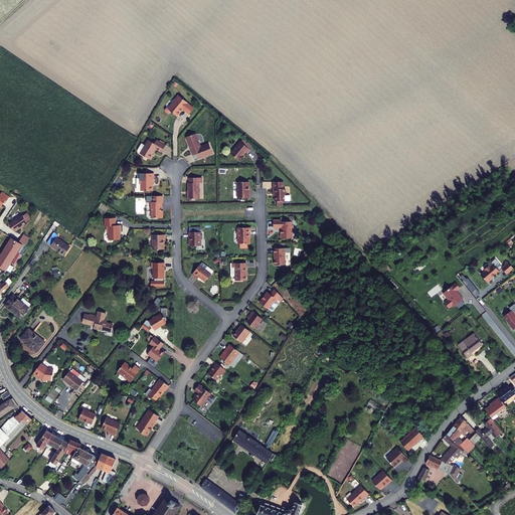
[(189,114),(194,109),(183,100),(181,102),(178,99),(169,110),(168,110),(167,111),(167,113),(169,114),(170,114),(172,112),(178,117),(182,112),(181,111),(182,109),(183,110),(189,114)]
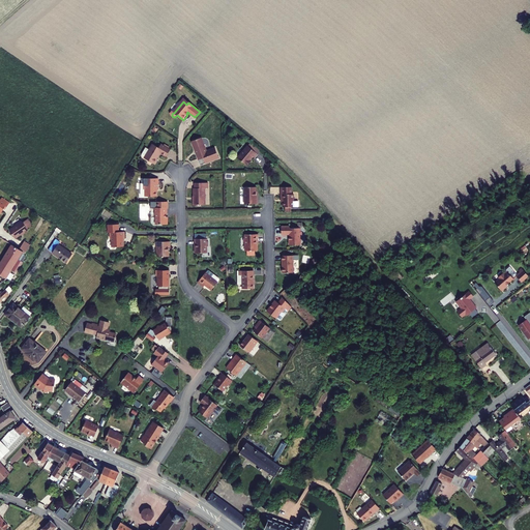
[(202,139),(199,138),(194,140),(193,143),(195,148),(198,149),(199,152),(196,152),(200,164),(218,157),(215,147),(210,149),(210,150),(208,151),(204,149),(203,146),(204,144),(202,139)]
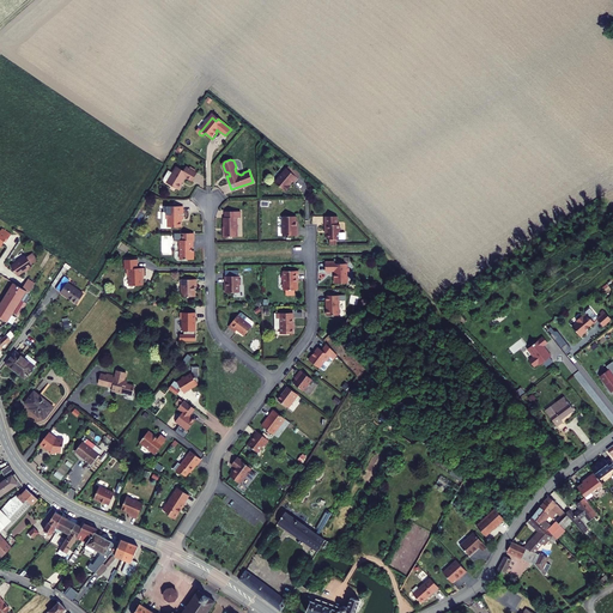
[(184,171),(177,167),(173,174),(168,183),(167,183),(180,190),(183,184),(182,183),(186,177),(193,182),(198,174),(187,168),(184,171)]
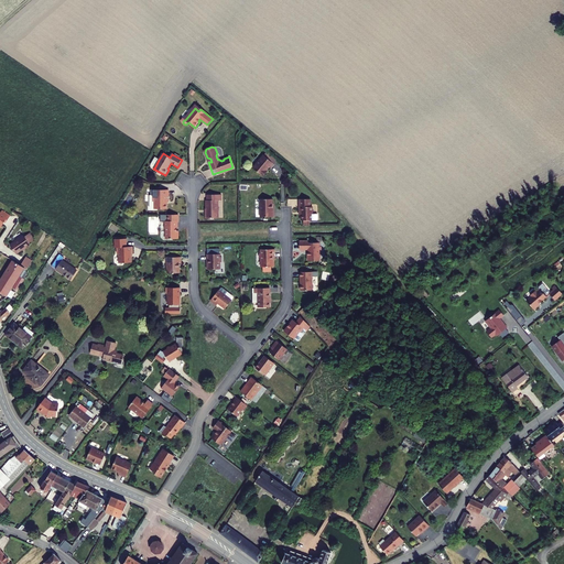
[(274,164),(263,155),(252,169),(263,176),(267,172),(267,171),(269,167),(271,169),(274,164)]
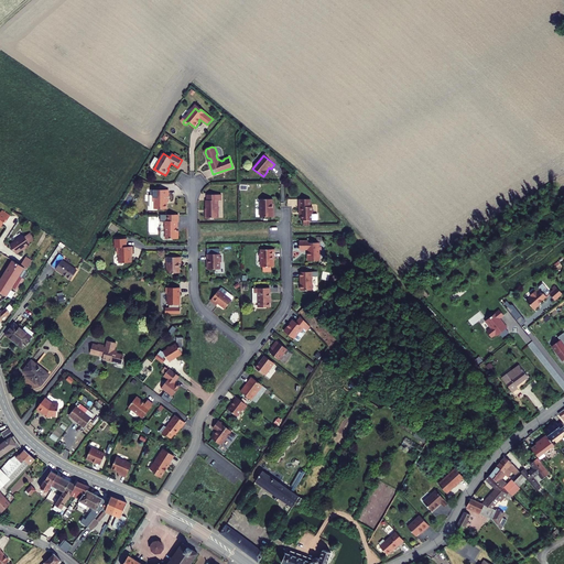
[(170,198),(170,187),(152,187),(153,193),(154,193),(154,198),(151,198),(151,205),(152,206),(167,206),(167,198),(170,198)]
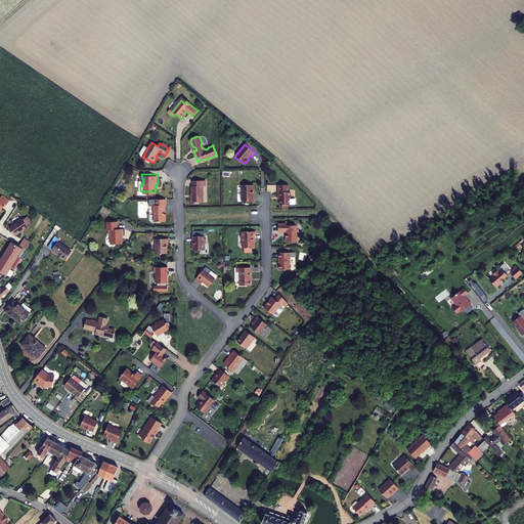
[(192,200),(204,200),(204,183),(207,183),(207,178),(193,178),(193,183),(192,183),(192,194),(191,194),(192,200)]
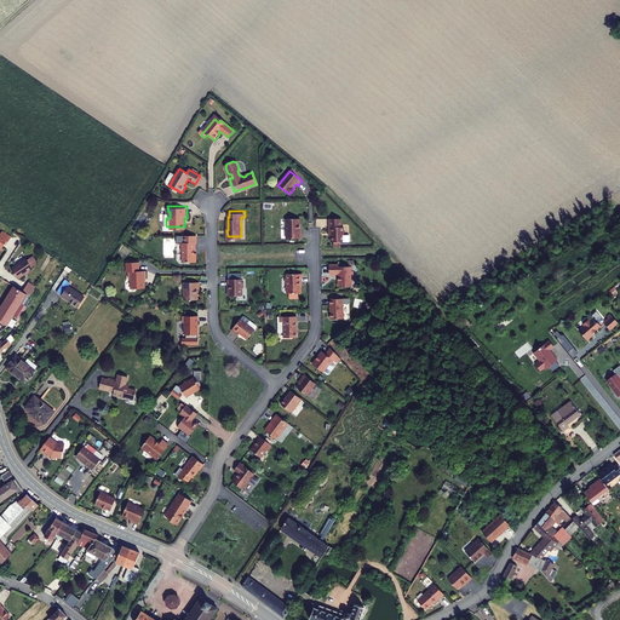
[(331,231),(331,241),(349,241),(349,235),(344,235),(344,227),(342,227),(342,218),(331,218),(331,227),(328,227),(328,231),(331,231)]
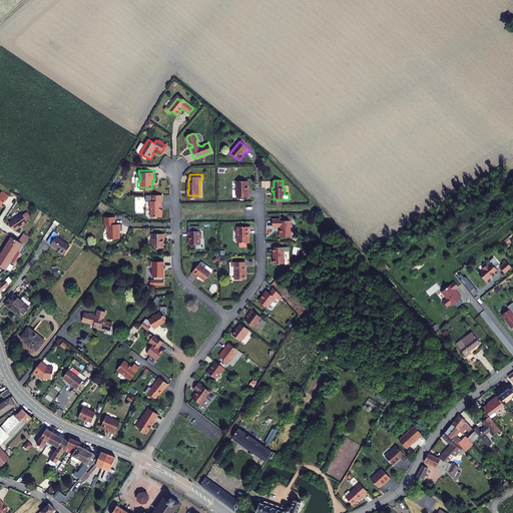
[(247,181),(236,181),(237,197),(249,197),(249,189),(248,189),(247,181)]
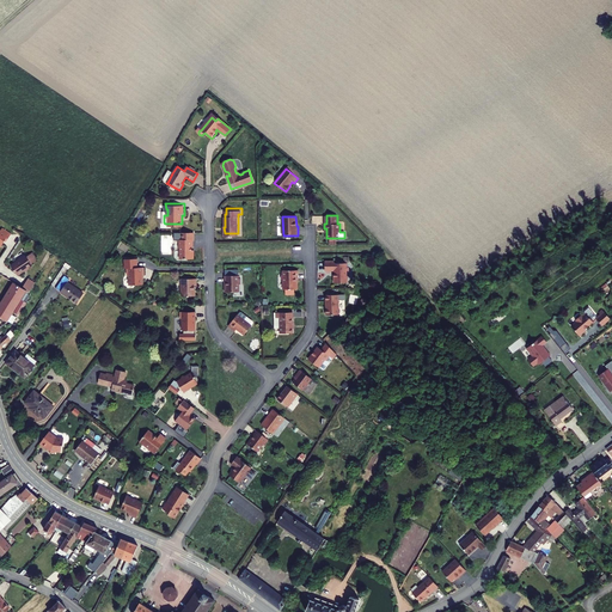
[(8,243),(13,234),(5,228),(2,232),(0,230),(0,245),(2,248),(5,245),(5,243),(4,243),(5,240),(8,243)]
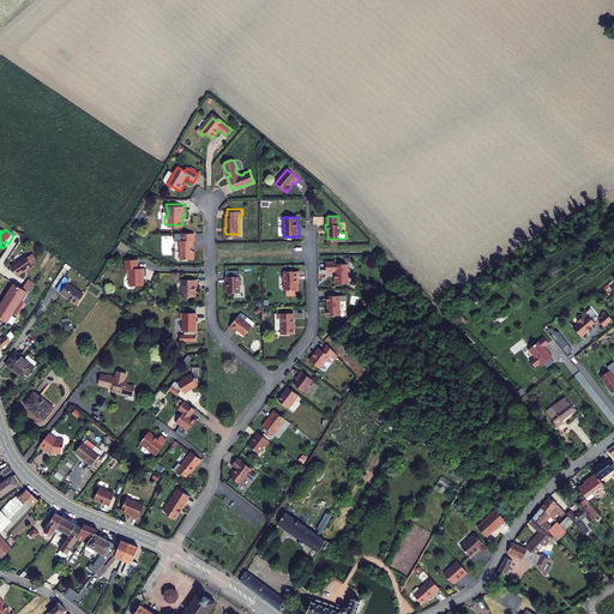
[(196,246),(196,230),(176,230),(176,238),(182,238),(182,241),(180,244),(180,246),(182,247),(182,256),(185,257),(196,257),(196,251),(194,251),(193,248),(193,246),(196,246)]
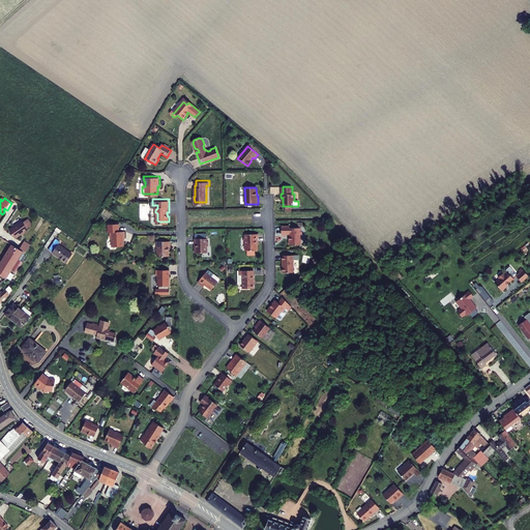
[(24,223),(11,231),(17,239),(26,233),(29,231),(29,230),(33,227),(31,224),(32,224),(30,219),(25,224),(24,223)]
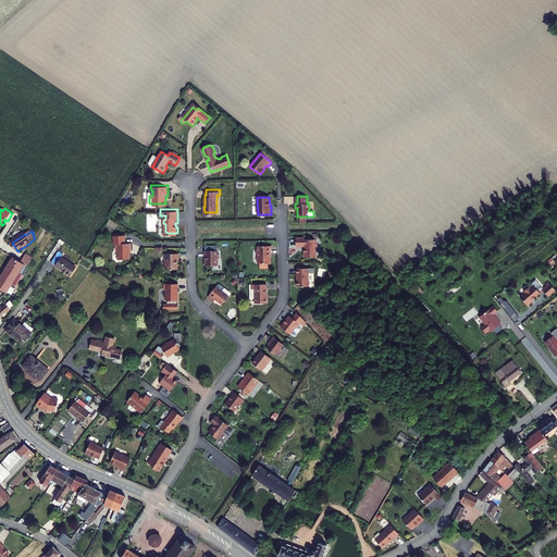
[(124,235),(113,235),(113,244),(115,244),(115,250),(118,251),(118,259),(130,258),(130,250),(131,250),(131,243),(125,243),(124,235)]
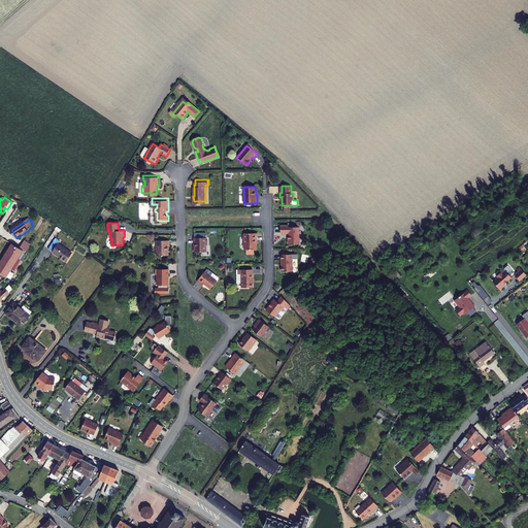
[(290,223),(282,223),(282,230),(289,230),(290,240),(301,240),(300,232),(302,231),(302,228),(300,228),(300,224),(290,224),(290,223)]
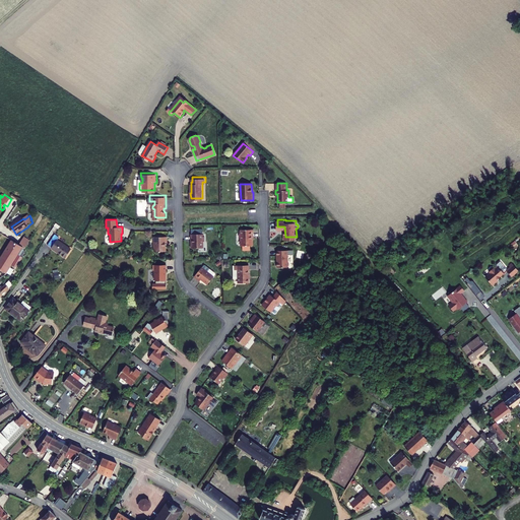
[(254,234),(254,226),(242,226),(242,230),(240,232),(240,234),(242,236),(242,243),(244,243),(244,247),(251,247),(251,243),(254,243),(253,236),(253,234),(254,234)]
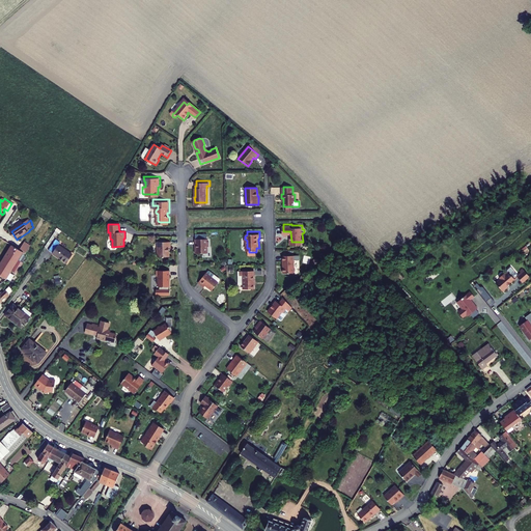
[(208,239),(208,236),(196,236),(196,241),(197,241),(197,245),(196,245),(197,251),(208,251),(208,244),(211,244),(210,239),(208,239)]
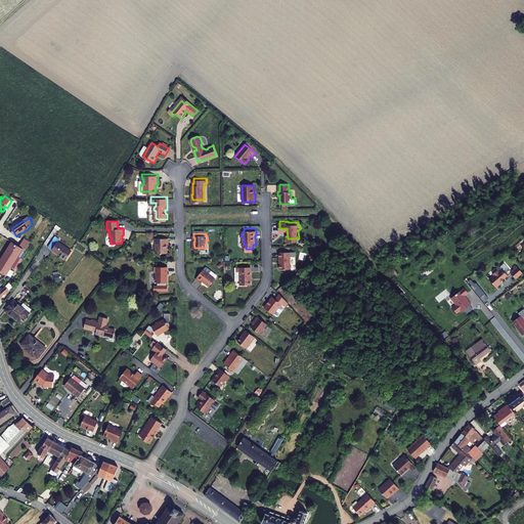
[(57,234),(50,245),(54,248),(54,249),(69,258),(75,250),(59,239),(61,236),(57,234)]
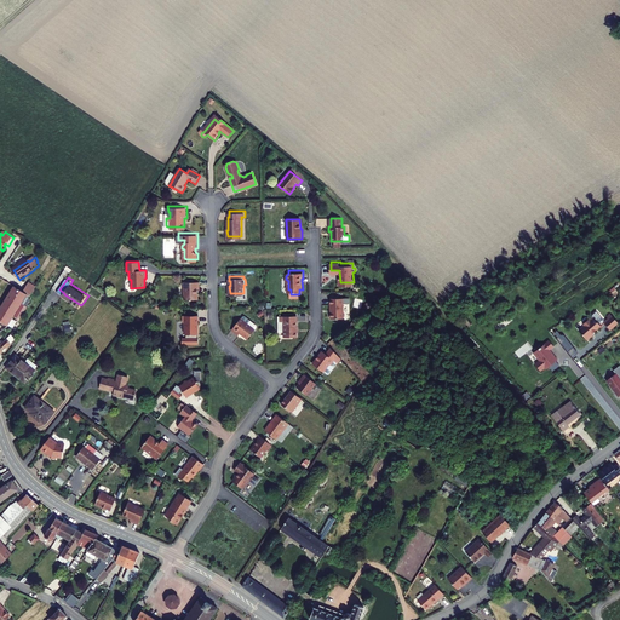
[(200,280),(184,280),(184,297),(199,297),(199,291),(197,291),(197,287),(200,287),(200,280)]
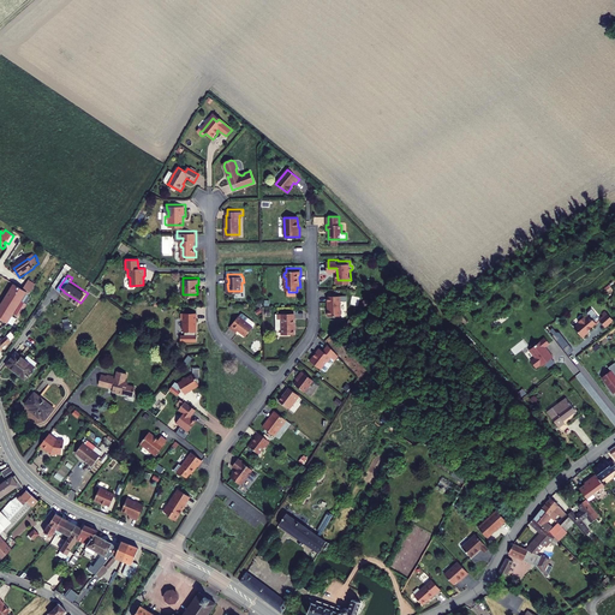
[(13,282),(0,304),(0,318),(9,323),(28,292),(13,282)]
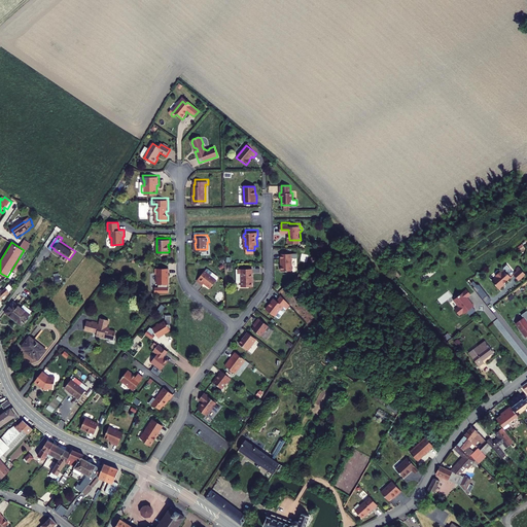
[(299,250),(281,251),(282,268),(293,268),(293,255),(299,255),(299,250)]
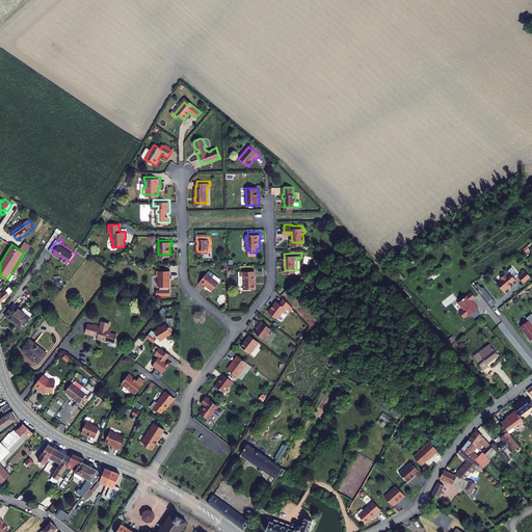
[(244,273),(245,287),(257,287),(257,282),(256,282),(256,268),(241,269),(241,273),(244,273)]
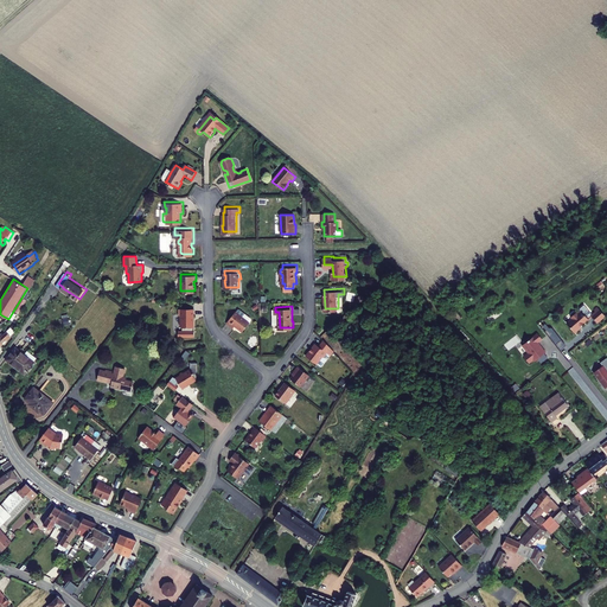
[(193,315),(193,308),(178,308),(179,314),(180,315),(180,325),(181,326),(183,326),(183,330),(178,330),(178,337),(193,337),(193,330),(193,326),(193,320),(193,319),(193,315)]
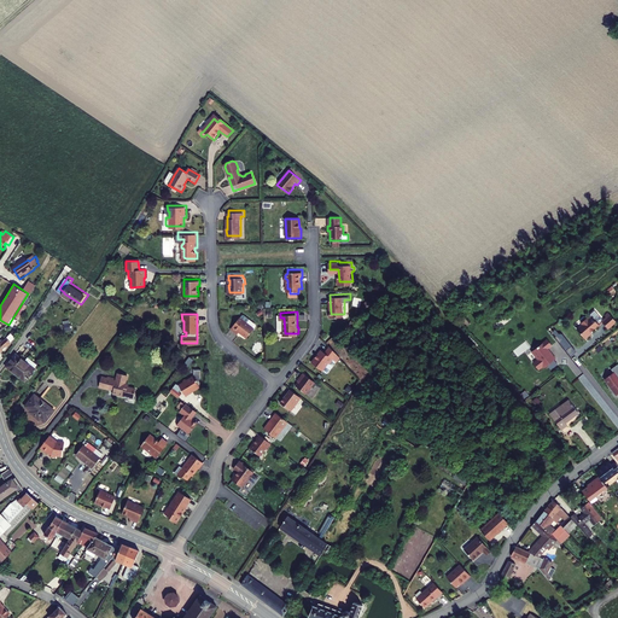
[(249,336),(256,326),(242,314),(232,326),(239,331),(240,330),(249,336)]
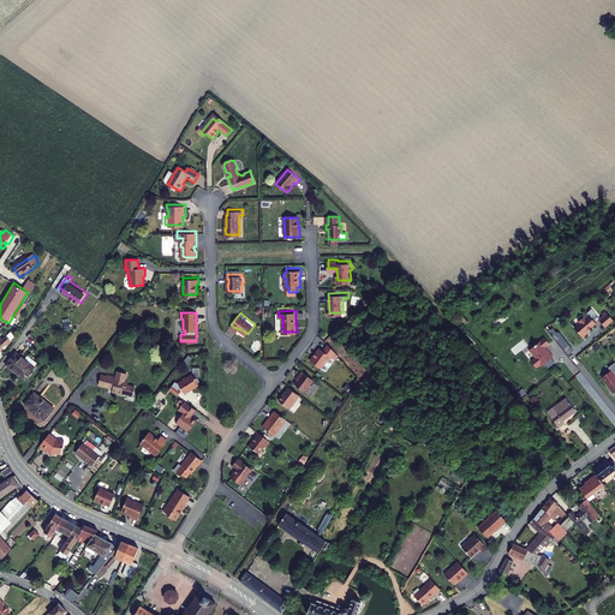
[(599,320),(605,327),(614,320),(608,312),(599,320)]
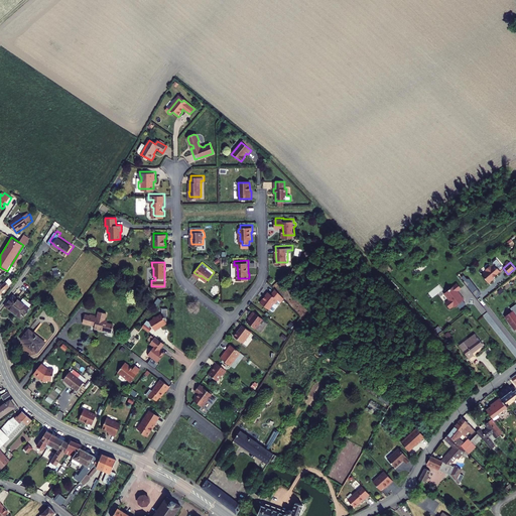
[(494,277),(494,276),(501,271),(494,263),(491,266),(490,265),(488,268),(486,269),(487,271),(483,275),(489,283),(495,278),(494,277)]
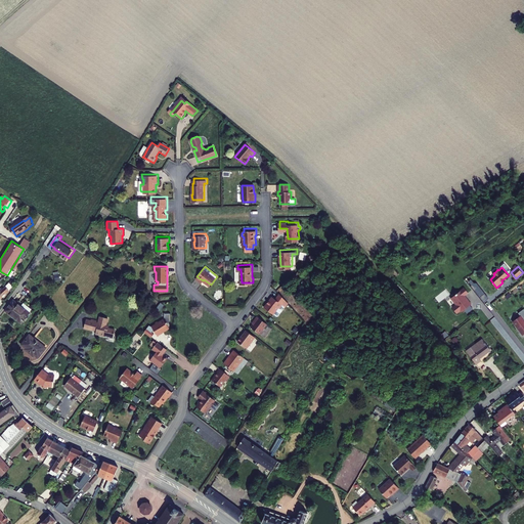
[(471,279),(468,281),(471,285),(471,286),(483,302),(489,298),(477,284),(477,282),(476,282),(475,282),(474,284),(471,279)]
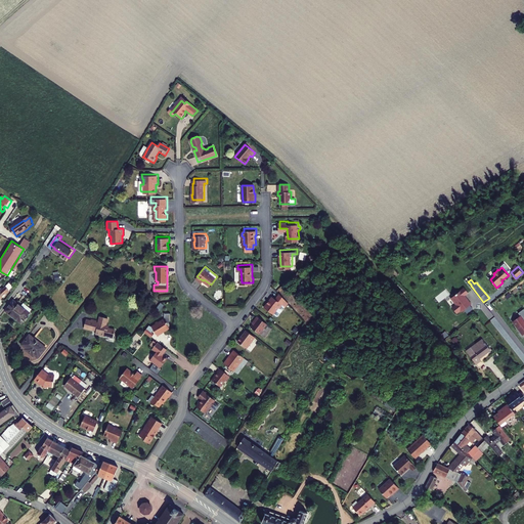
[(0,306),(2,305),(0,300),(0,297),(4,295),(9,289),(8,288),(4,286),(0,289),(0,306)]
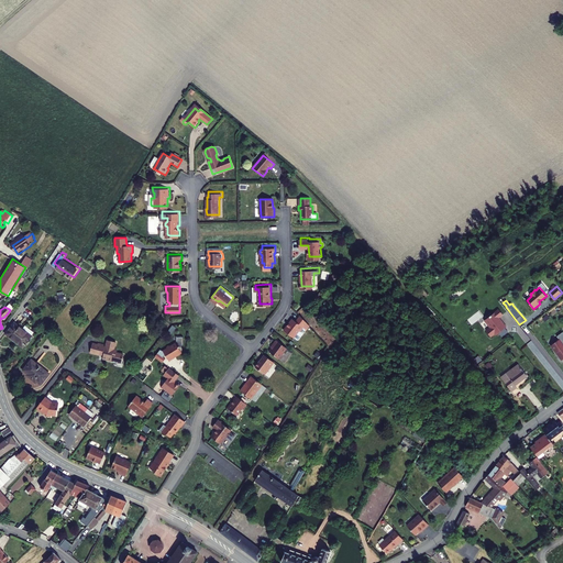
[(507,327),(499,317),(503,315),(499,310),(485,320),(490,327),(486,330),(490,337),(495,333),(496,334),(498,333),(501,337),(508,332),(505,328),(507,327)]
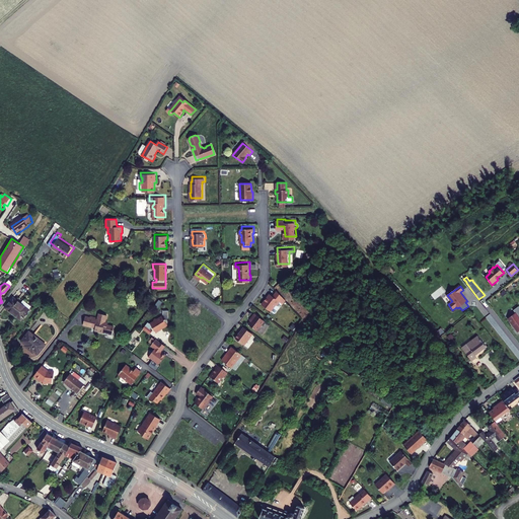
[(287,299),(277,289),(272,295),(269,293),(260,304),(270,311),(275,304),(277,305),(280,301),(283,304),(287,299)]
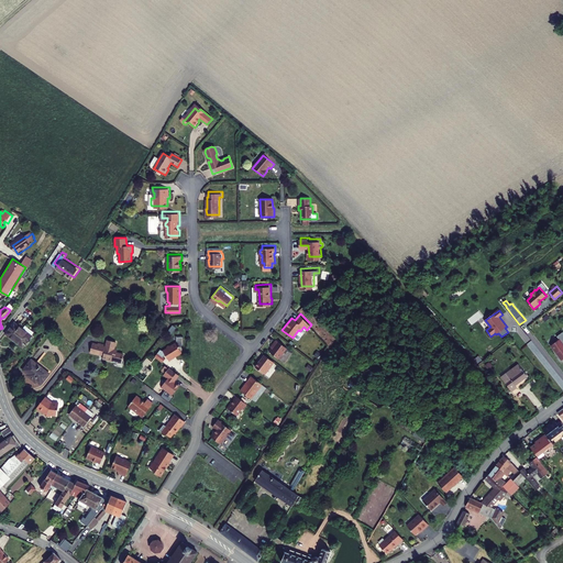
[(32,335),(23,329),(13,321),(4,333),(20,345),(23,348),(32,335)]
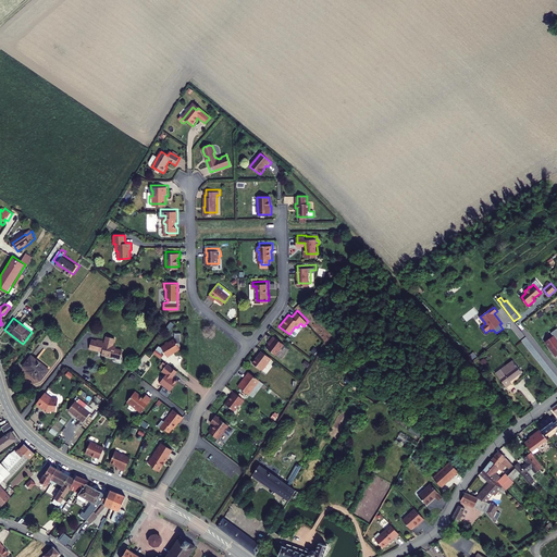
[(542,344),(553,358),(556,355),(556,345),(555,343),(556,341),(556,334),(554,330),(548,334),(551,337),(542,344)]
